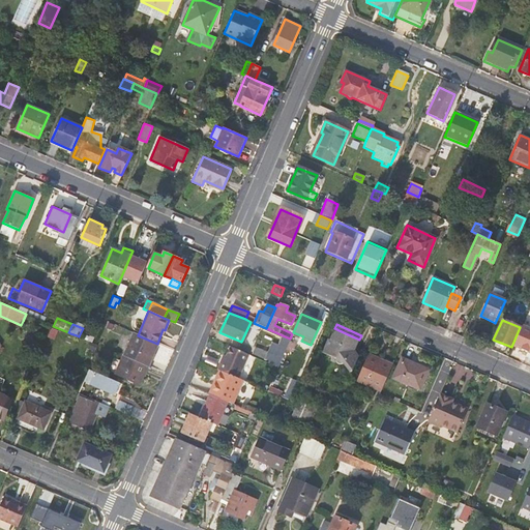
[(529,329),(522,326),(512,347),(529,353),(529,329)]
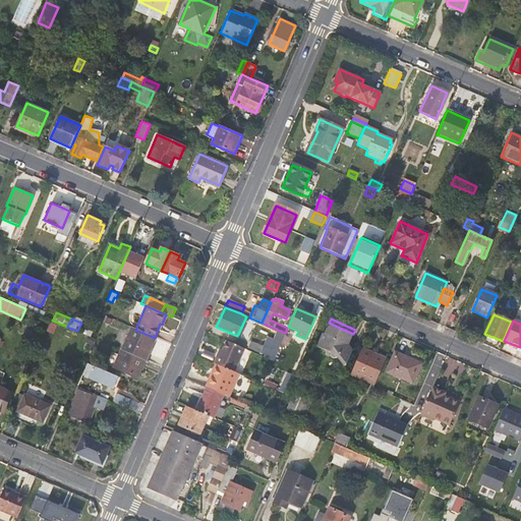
[(353,334),(329,323),(324,334),(323,333),(316,347),(329,352),(329,354),(330,356),(331,357),(333,358),(335,357),(337,357),(343,366),(346,365),(353,350),(348,344),(353,334)]
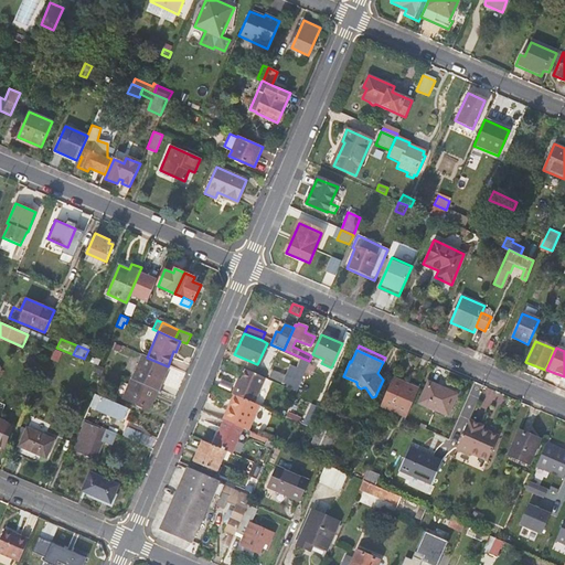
[(158,392),(169,366),(168,366),(147,358),(142,355),(132,380),(158,392)]
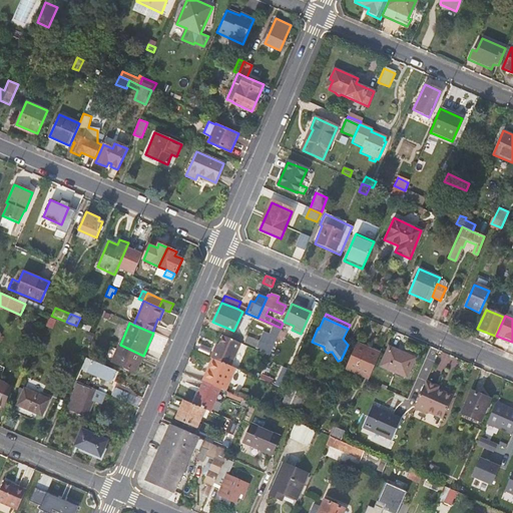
[(261,349),(260,353),(269,357),(273,346),(281,328),(274,325),(269,335),(264,333),(258,348),(261,349)]
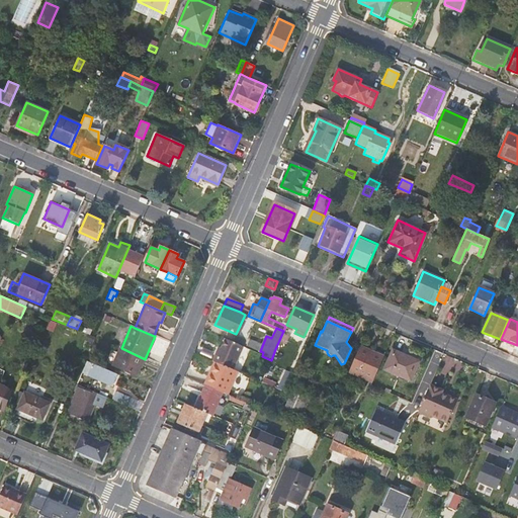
[(290,334),(283,331),(275,349),(282,352),(290,334)]
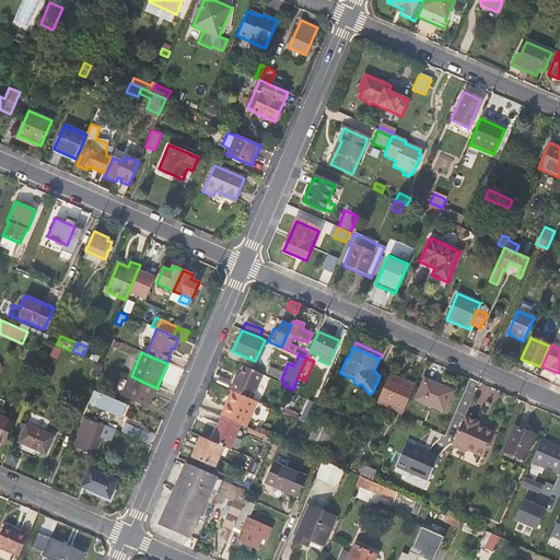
[(103,364),(95,361),(92,369),(101,372),(103,364)]
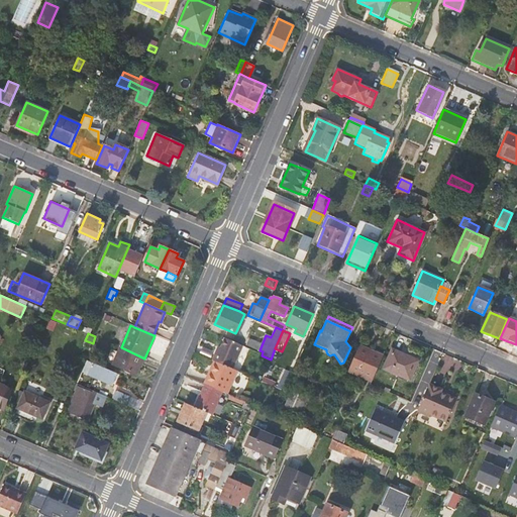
[(215,352),(211,360),(213,362),(232,370),(242,346),(224,338),(220,347),(217,353),(215,352)]
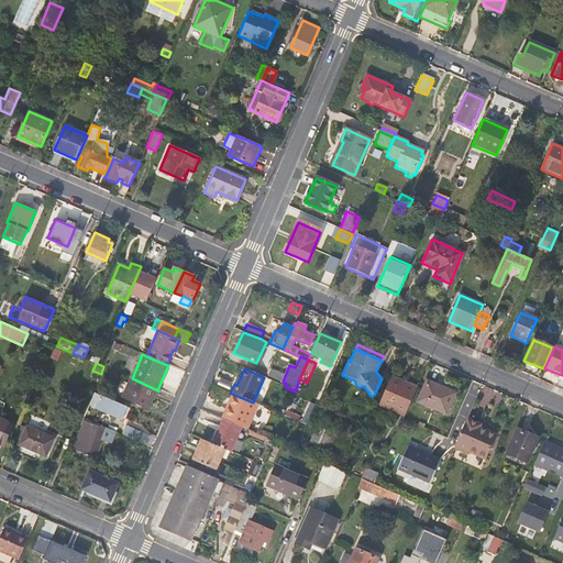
[(416,388),(392,376),(378,405),(404,416),(416,388)]
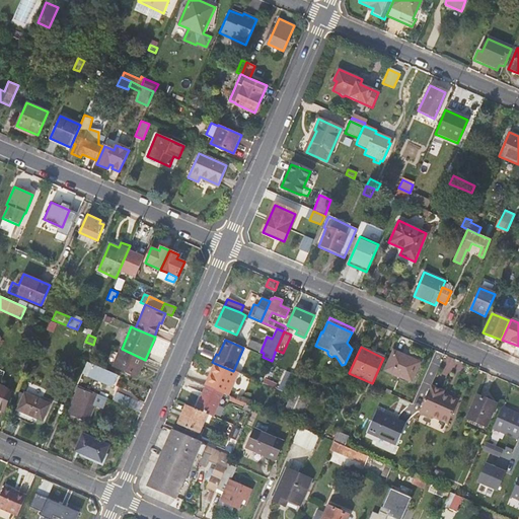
[(137,377),(145,360),(122,349),(114,367),(137,377)]
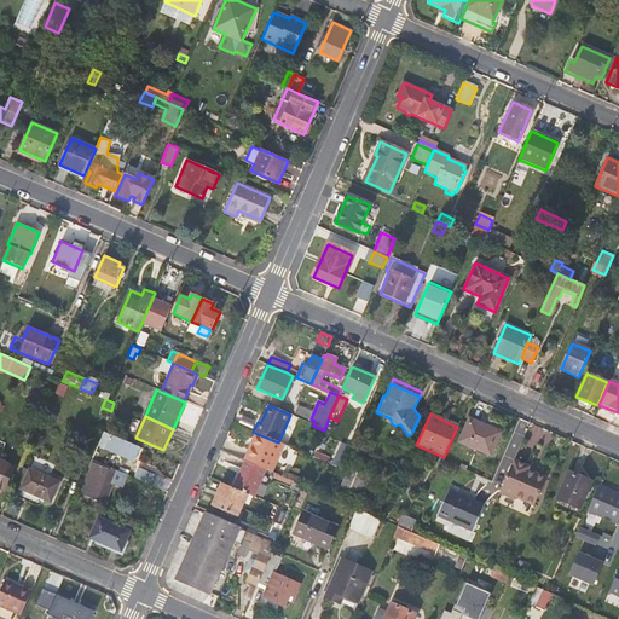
[(458,441),(491,456),(501,433),(469,418),(458,441)]
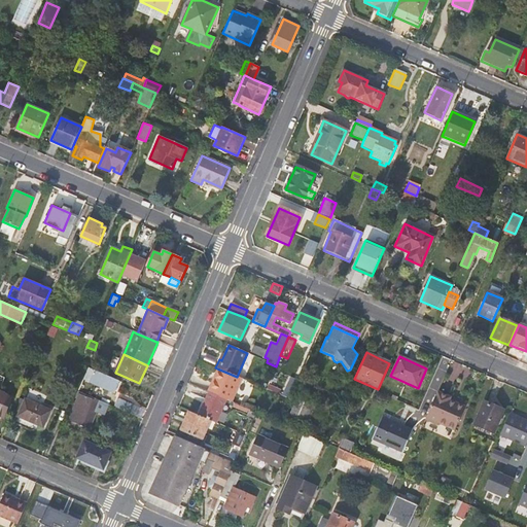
[(89,367),(83,379),(90,382),(90,380),(115,391),(119,381),(89,367)]
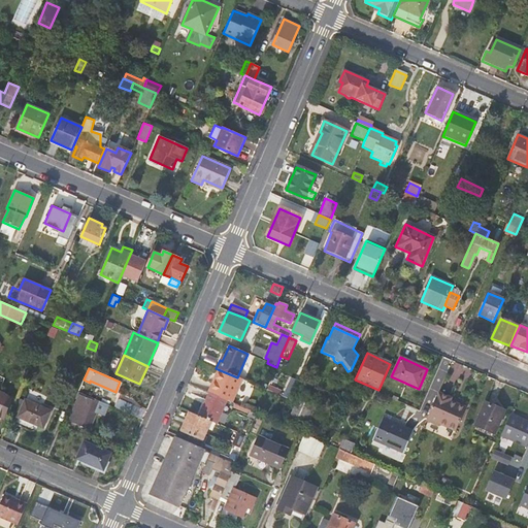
[(218,369),(207,392),(208,393),(227,401),(231,402),(240,380),(237,377),(218,369)]
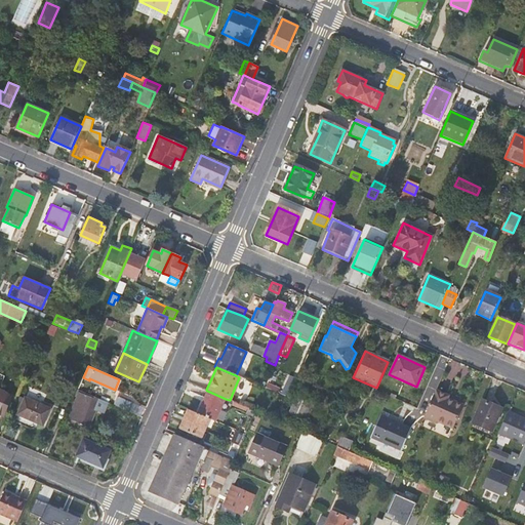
[(275,384),(291,391),(295,380),(280,373),(275,384)]
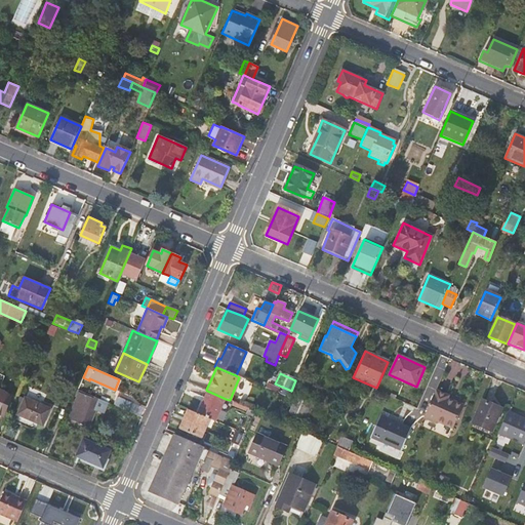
[(453,402),(446,399),(448,396),(435,390),(422,417),(436,423),(438,422),(452,429),(462,405),(454,401),(453,402)]
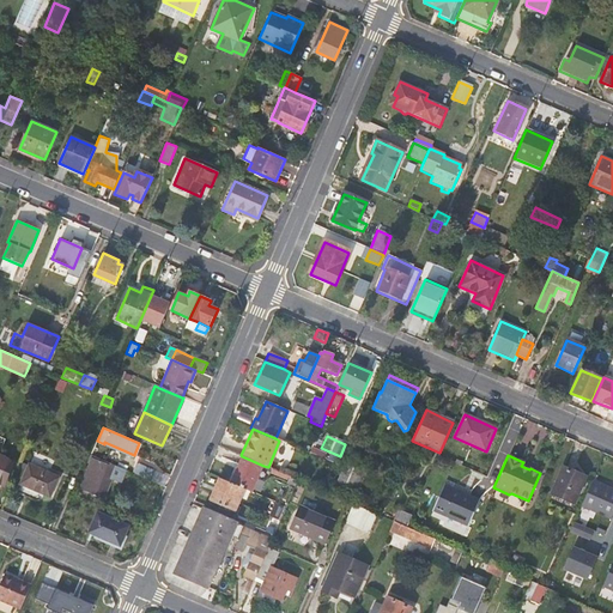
[(16,463),(0,456),(0,483),(6,486),(16,463)]
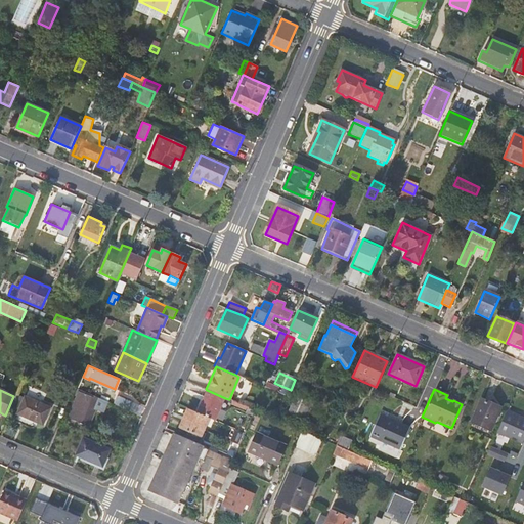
[(104,411),(108,402),(99,398),(87,393),(80,390),(70,416),(83,422),(84,419),(90,421),(95,407),(104,411)]
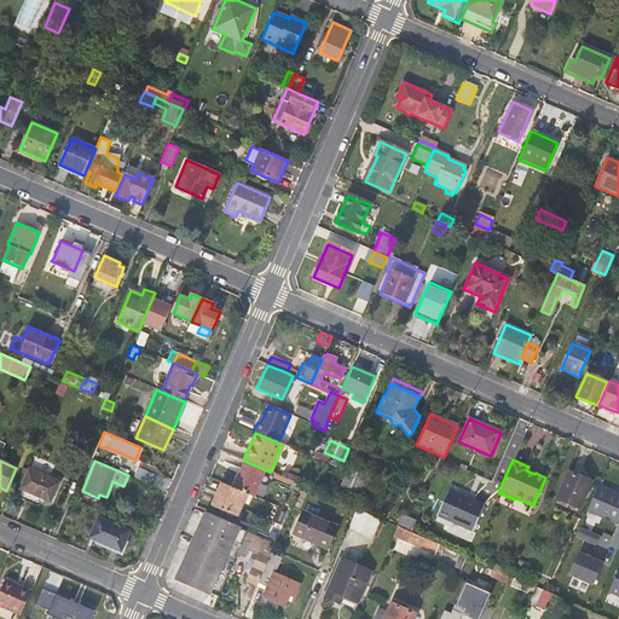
[(244,461),(232,487),(246,493),(254,497),(266,470),(244,461)]
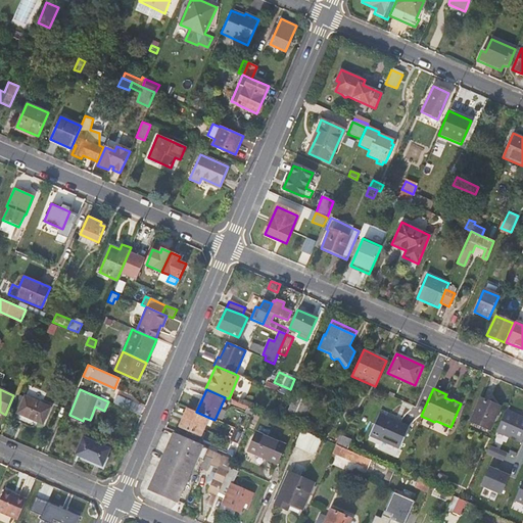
[(287,413),(304,421),(313,400),(296,393),(287,413)]
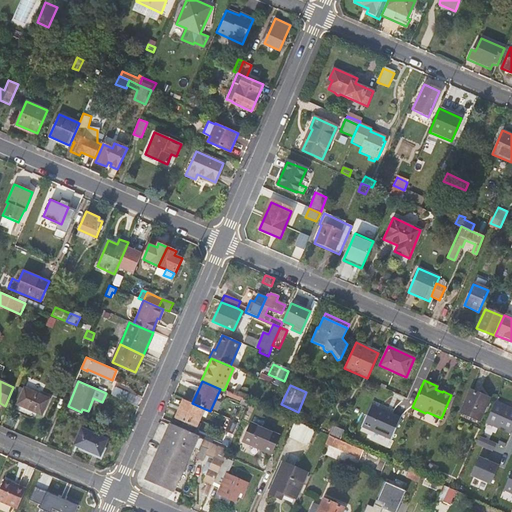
[(42,415),(49,398),(24,387),(18,404),(42,415)]
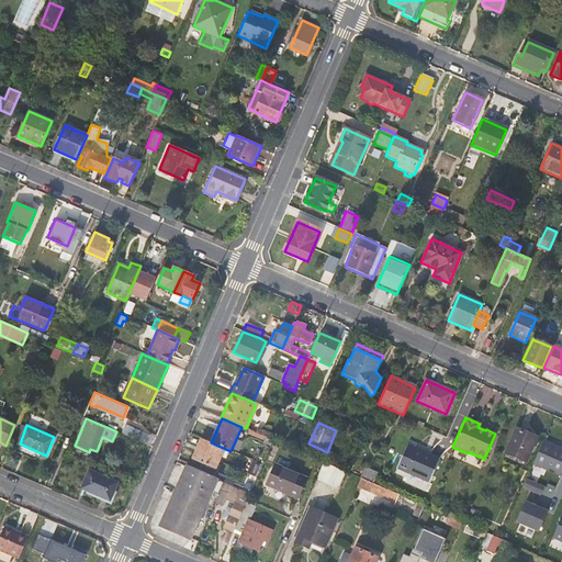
[(128,426),(124,436),(138,441),(138,440),(142,431),(128,426)]
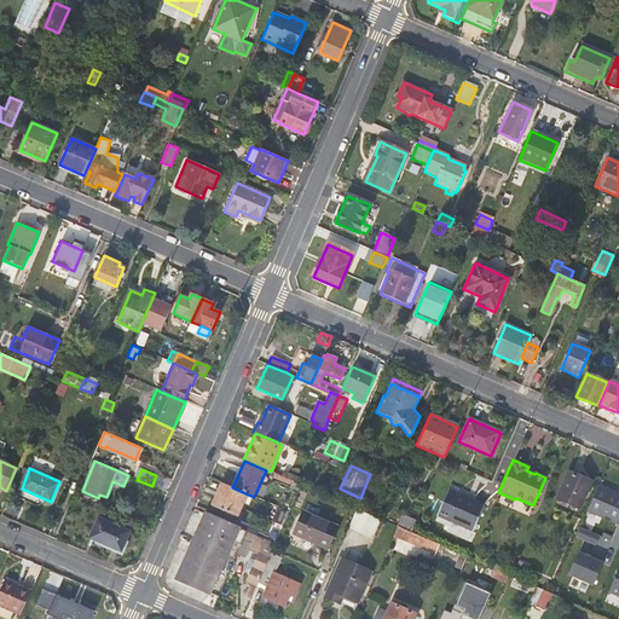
[(591,482),(570,473),(559,499),(580,509),(591,482)]
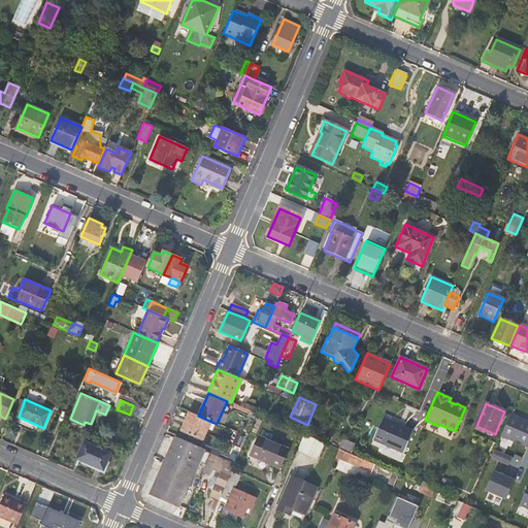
[(143,409),(133,405),(130,414),(140,418),(143,409)]
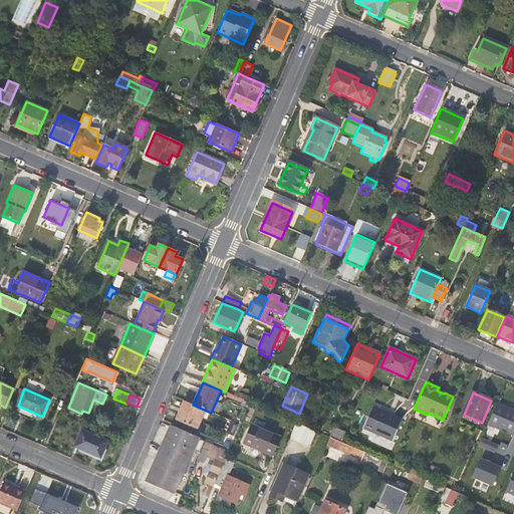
[(193,405),(184,402),(175,420),(196,430),(204,410),(193,405)]
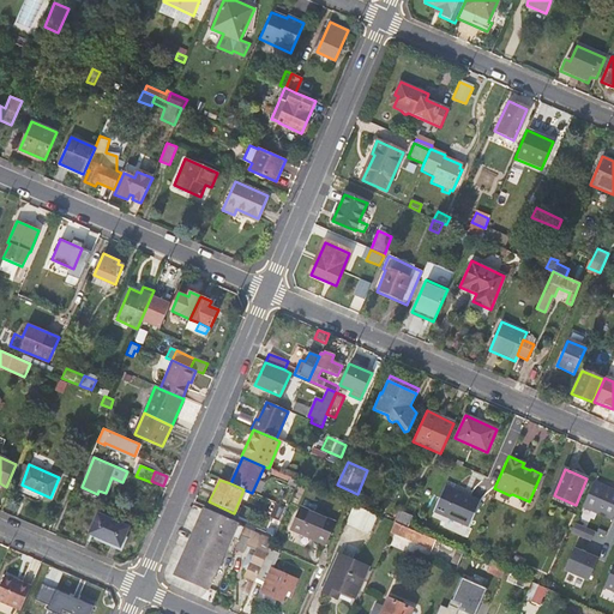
[(613,517),(613,489),(594,481),(583,506),(613,519),(613,517)]
